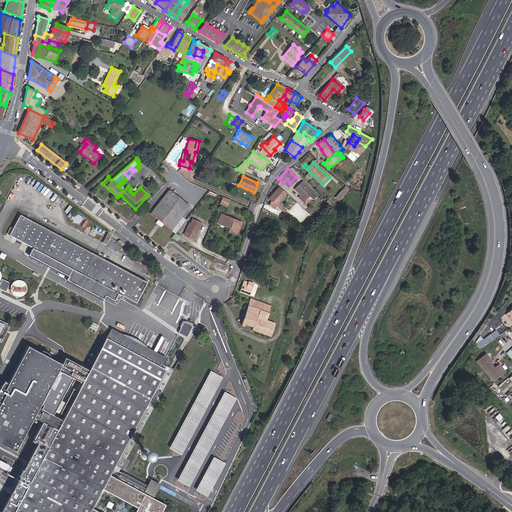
[(316,196),(301,181),(294,188),(300,194),(305,199),(309,196),(311,198),(312,199),(316,196)]
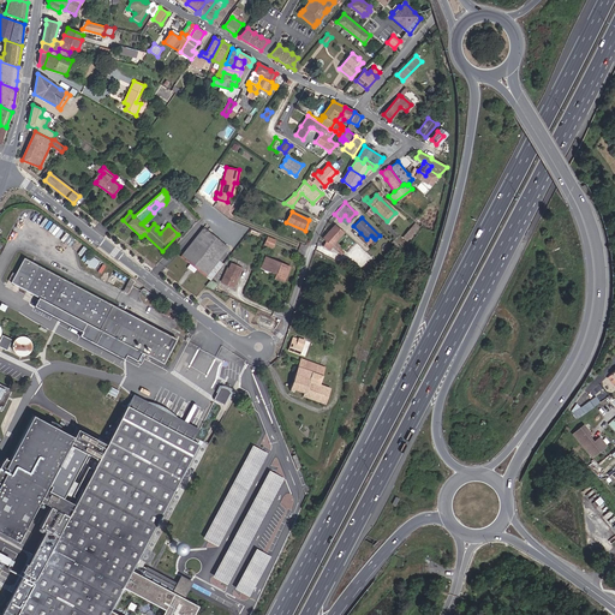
[(402,237),(406,240),(419,226),(415,222),(402,237)]
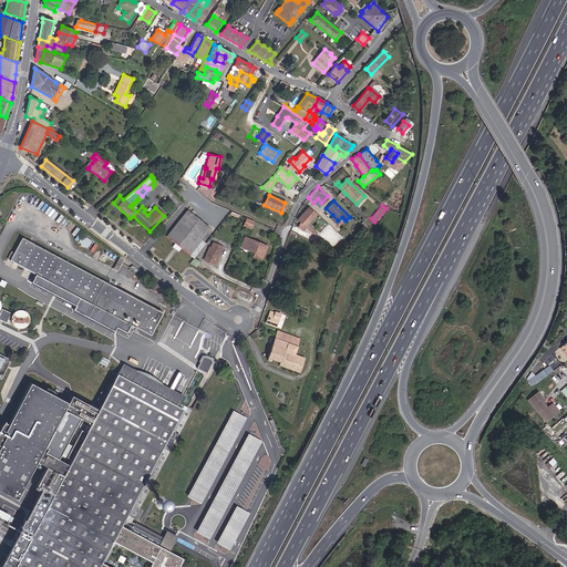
[(316,214),(308,207),(297,219),(299,222),(297,226),(305,232),(307,228),(315,235),(317,232),(308,224),(316,214)]
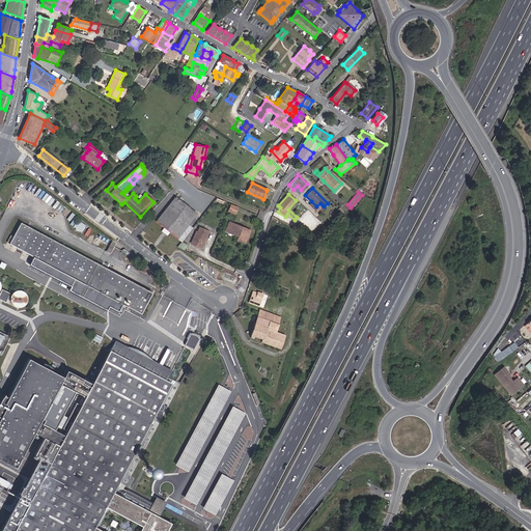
[(175,239),(180,233),(196,215),(175,197),(168,206),(155,221),(175,239)]
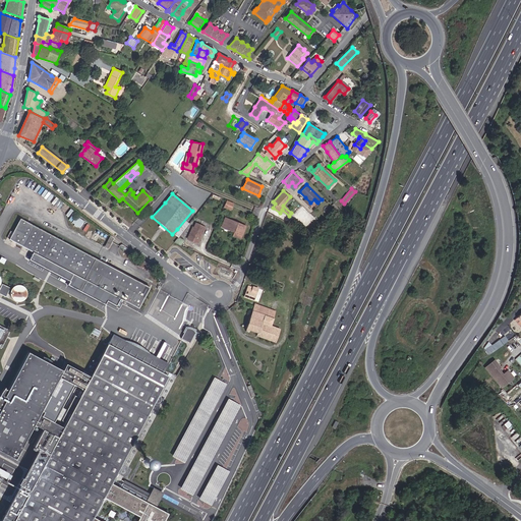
[(310,208),(316,201),(314,199),(310,203),(305,197),(303,199),(310,208)]
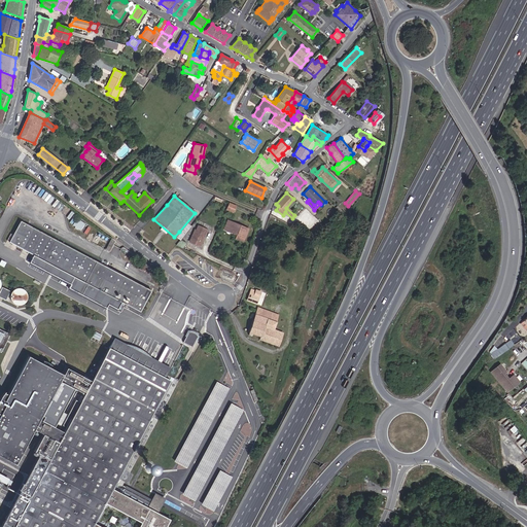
[(233,212),(236,205),(229,202),(225,209),(233,212)]
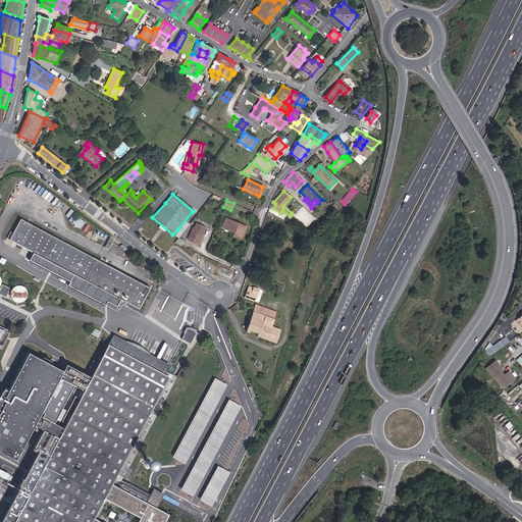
[(81,227),(85,220),(73,214),(69,221),(81,227)]
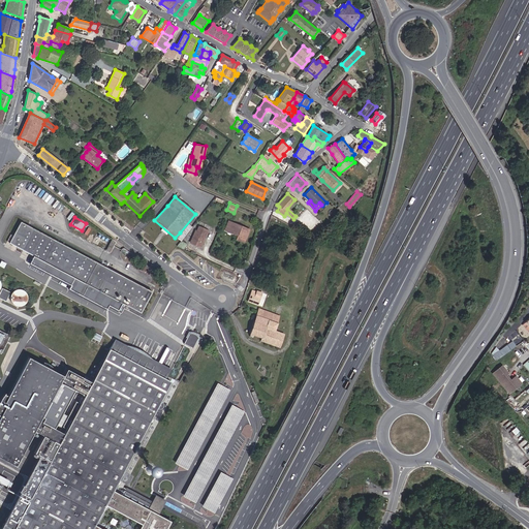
[(142,312),(152,291),(111,269),(22,221),(13,235),(11,234),(7,241),(10,242),(34,255),(30,262),(47,271),(51,263),(56,267),(52,274),(71,284),(69,288),(106,309),(109,305),(119,310),(123,303),(142,312)]
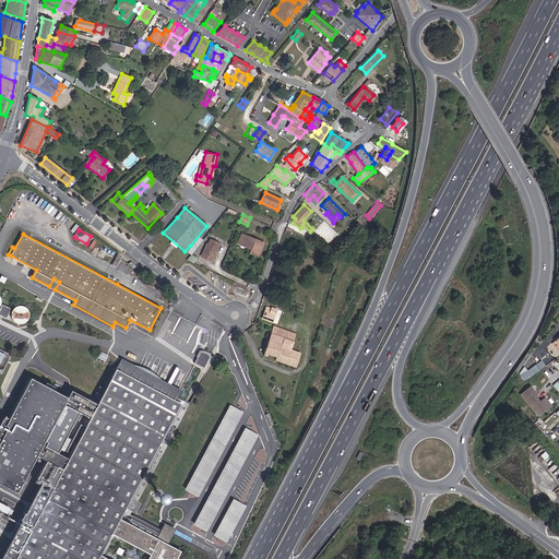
[(251,248),(260,251),(263,242),(241,234),(238,244),(251,248)]
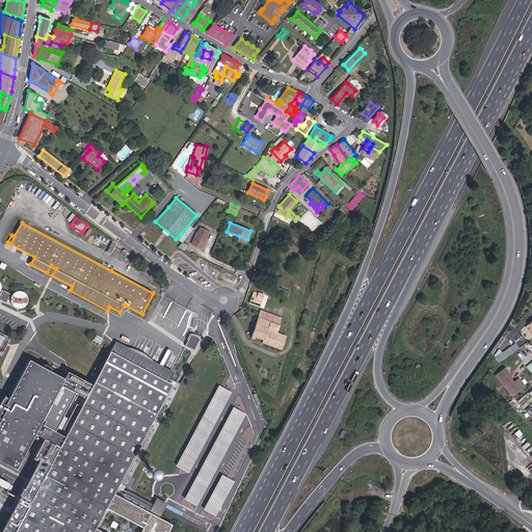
[(194,232),(189,243),(200,248),(202,244),(201,243),(204,236),(205,236),(207,232),(197,228),(196,232),(194,232)]
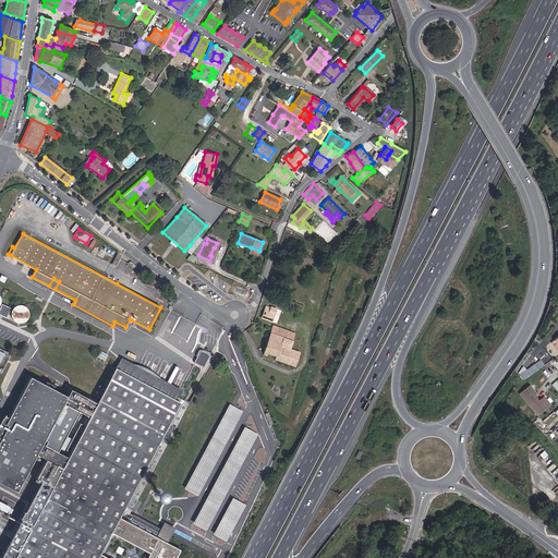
[(117,265),(122,255),(118,252),(112,264),(116,265),(117,265)]
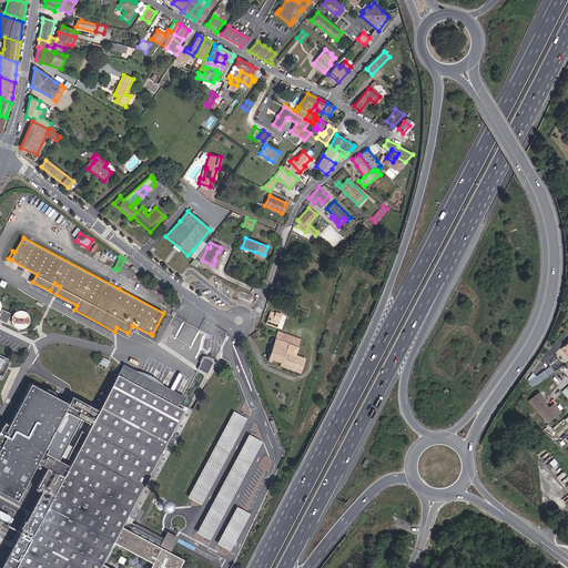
[(196,267),(200,262),(193,259),(189,264),(196,267)]
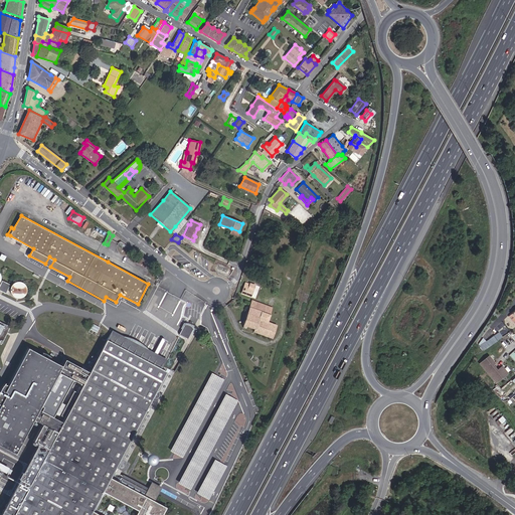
[(54,260),(49,256),(45,264),(50,267),(54,260)]
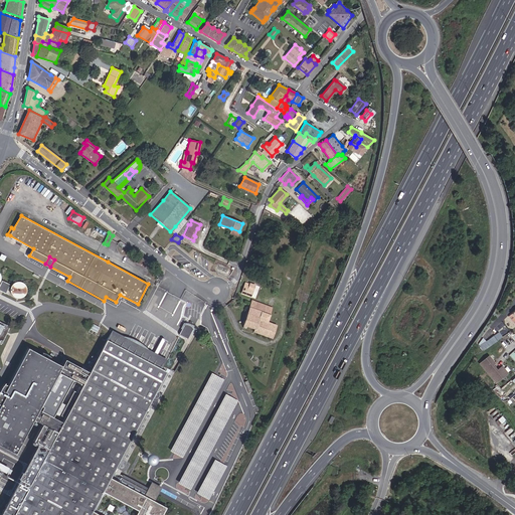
[(143,266),(147,261),(141,256),(137,262),(143,266)]
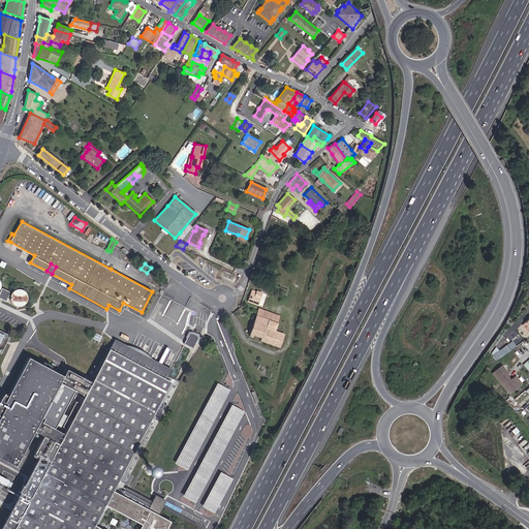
[(2,287),(1,287),(1,288),(0,288),(1,289),(0,292),(0,297),(6,301),(9,293),(11,294),(12,292),(10,291),(2,287)]
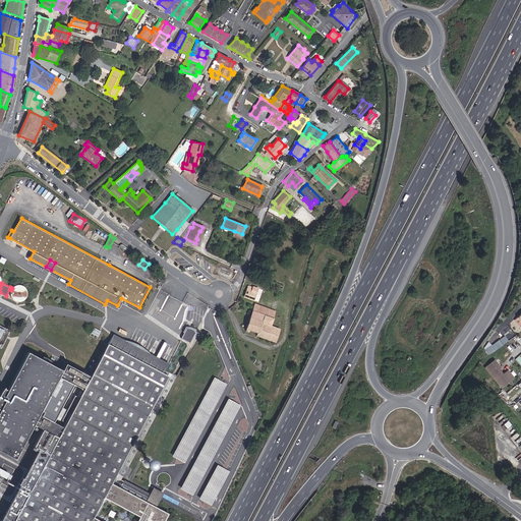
[(23,284),(21,284),(21,283),(19,283),(16,284),(15,284),(14,285),(13,286),(12,288),(11,290),(11,292),(11,293),(12,295),(13,296),(14,298),(16,299),(17,299),(19,300),(21,300),(22,299),(24,298),(26,297),(26,296),(27,294),(29,292),(27,290),(27,289),(26,287),(26,286),(25,285),(23,284)]
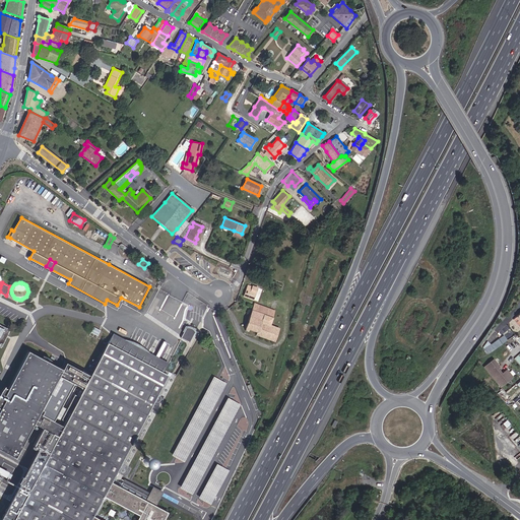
[(253,300),(257,287),(253,285),(252,287),(248,285),(244,296),(253,300)]
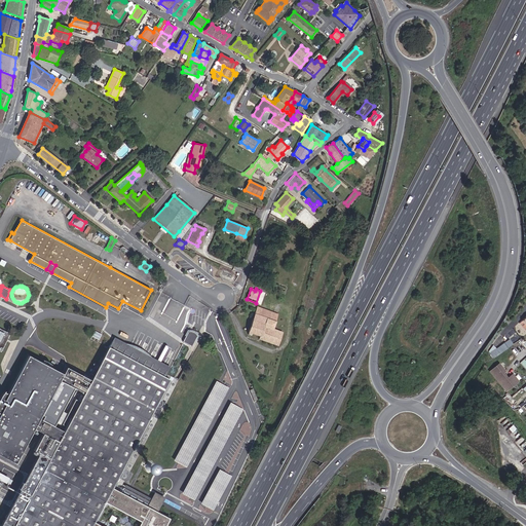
[(283,331),(273,328),(260,324),(265,309),(257,306),(255,313),(255,312),(249,332),(259,336),(258,339),(278,345),(283,331)]
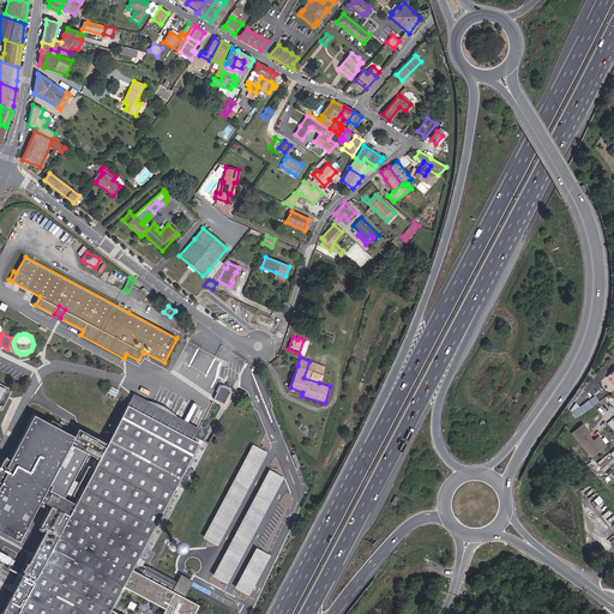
[(12,389),(0,381),(0,405),(2,408),(12,389)]
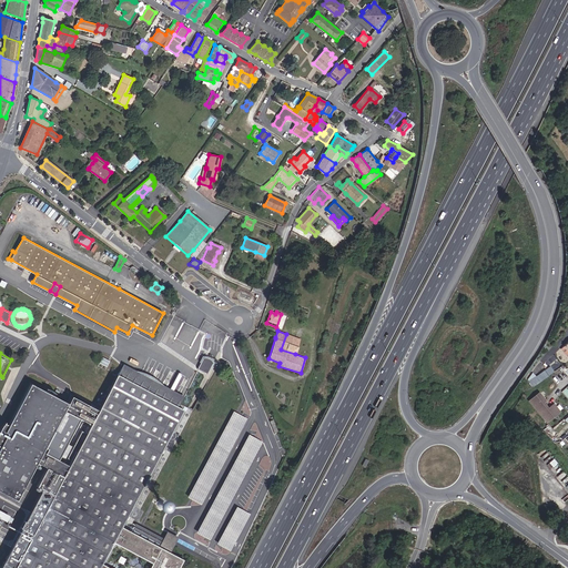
[(205,357),(204,357),(198,368),(208,373),(213,362),(212,361),(211,359),(208,357),(205,357)]
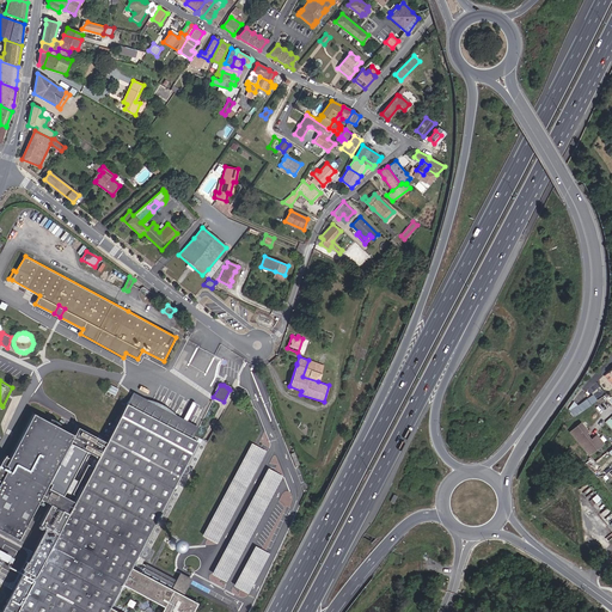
[(134,391),(132,396),(196,430),(199,427),(177,415),(163,404),(147,399),(134,391)]
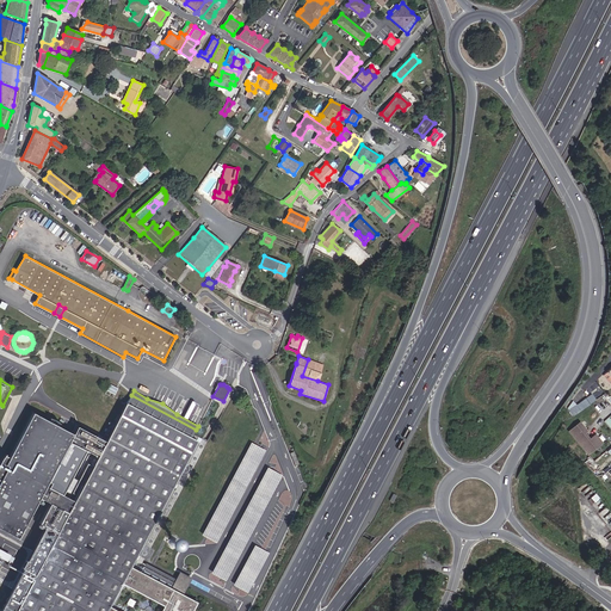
[(596,400),(591,394),(581,400),(582,402),(574,408),(575,411),(572,413),(573,415),(596,400)]
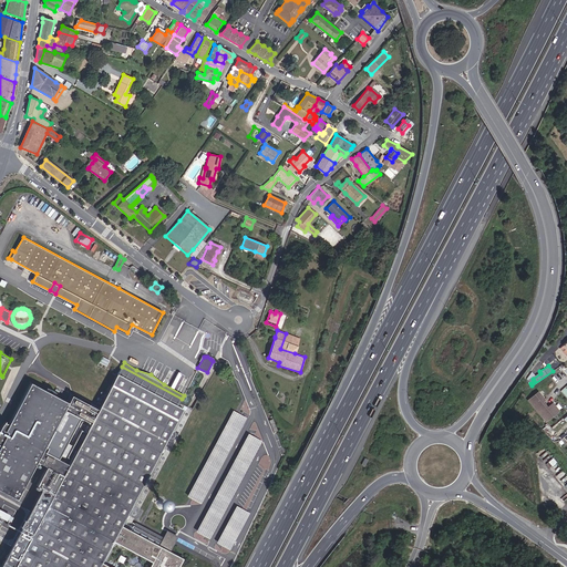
[(177,566),(183,558),(169,552),(171,549),(168,548),(171,545),(163,540),(134,525),(131,531),(129,529),(121,525),(169,435),(172,436),(174,433),(172,432),(184,409),(178,405),(179,402),(182,399),(122,367),(99,410),(71,395),(66,403),(33,384),(11,425),(7,423),(1,432),(0,433),(0,434),(0,445),(0,446),(0,491),(21,502),(42,462),(51,466),(41,486),(48,490),(45,493),(51,496),(50,500),(39,494),(38,496),(40,498),(38,501),(35,500),(26,519),(34,524),(30,532),(21,527),(1,565),(0,566),(177,566)]
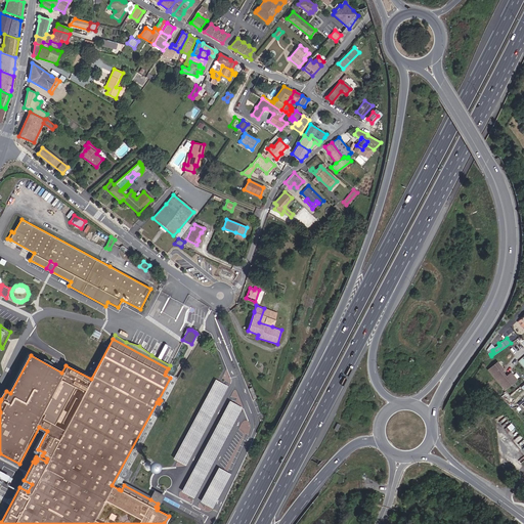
[(504,370),(498,362),(488,370),(505,391),(518,381),(512,374),(507,378),(501,372),(504,370)]
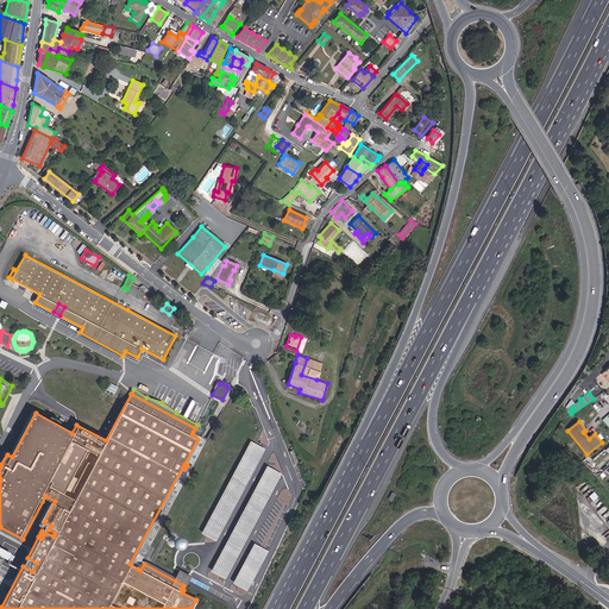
[(193,432),(192,435),(198,439),(184,464),(187,465),(184,469),(182,468),(130,564),(138,569),(208,440),(193,432)]
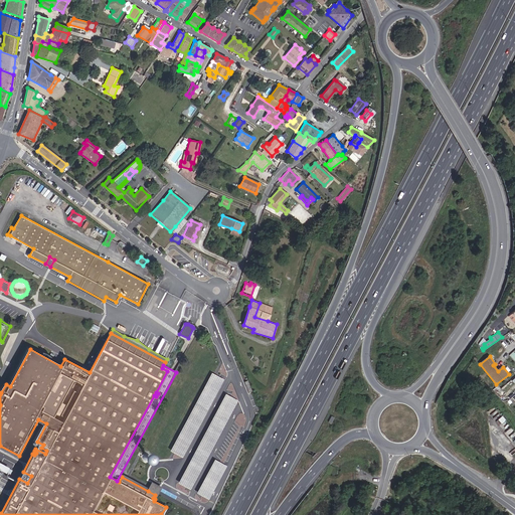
[(183,458),(224,379),(212,373),(171,451),(183,458)]
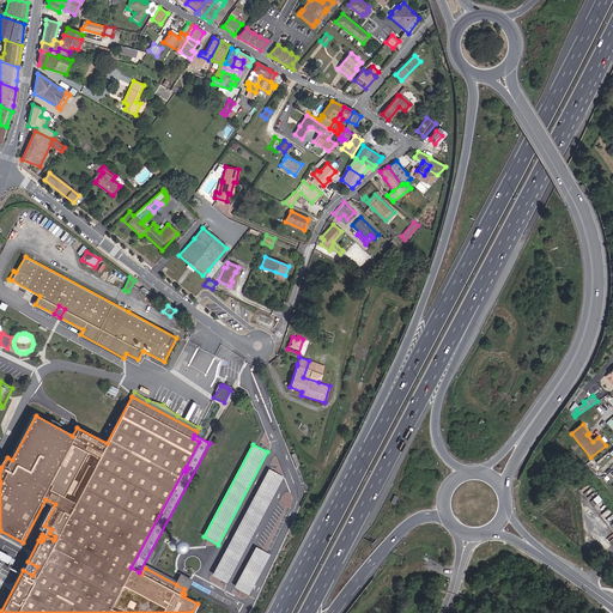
[(228,583),(284,478),(269,469),(213,576),(228,583)]
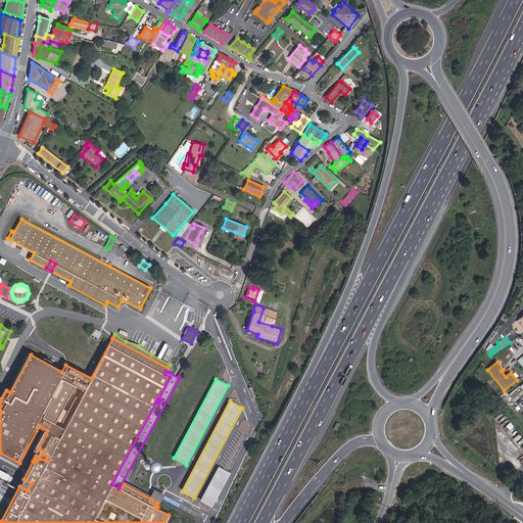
[(212,508),(231,473),(219,467),(200,501),(212,508)]
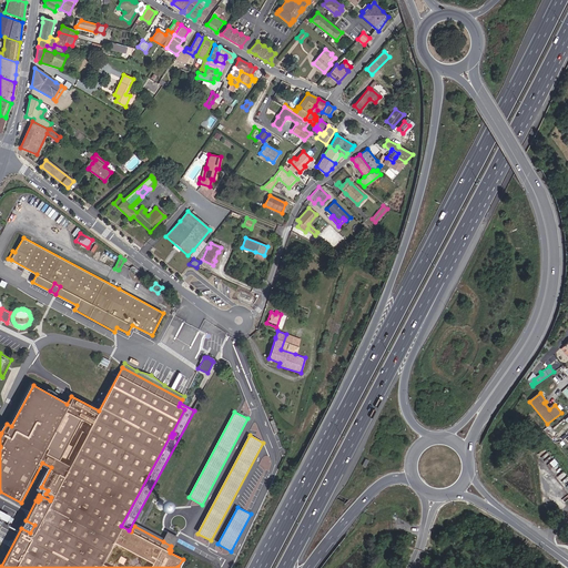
[(0,509),(0,523),(9,527),(13,515),(0,509)]
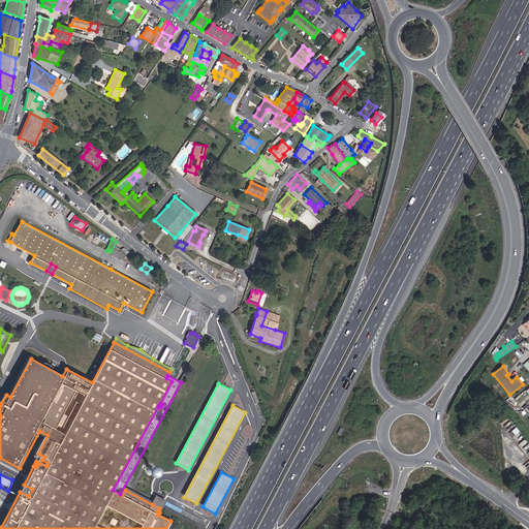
[(126,487),(125,490),(159,508),(157,511),(159,512),(164,501),(156,496),(153,501),(126,487)]
